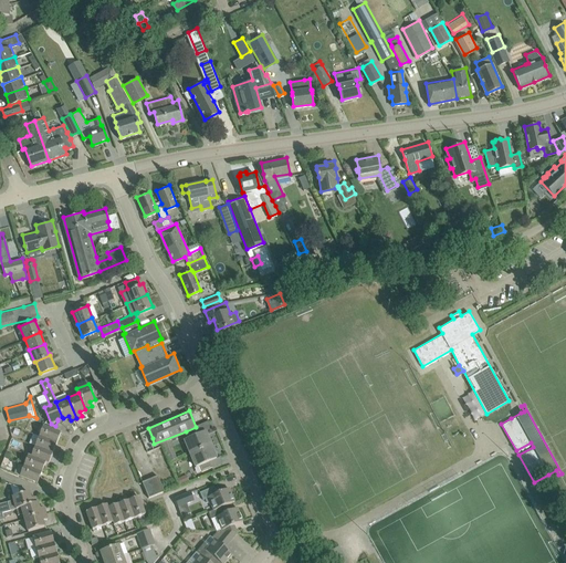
[(43,424),(39,434),(56,441),(60,430),(43,424)]
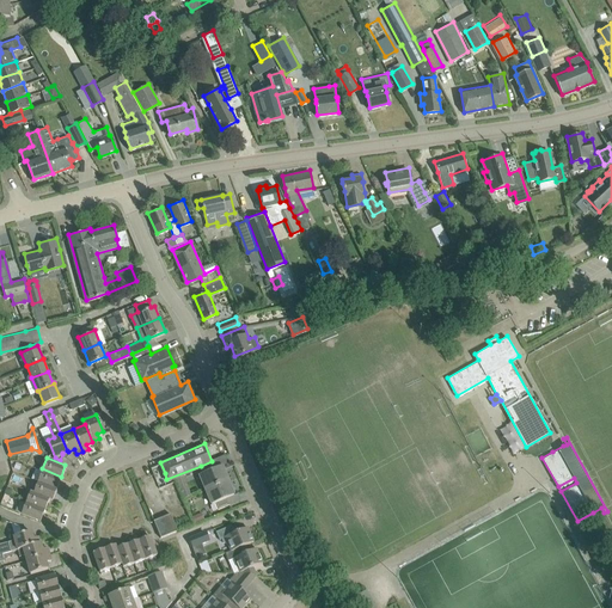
[(200,472),(204,486),(227,478),(221,464),(214,466),(212,461),(201,466),(202,471),(200,472)]
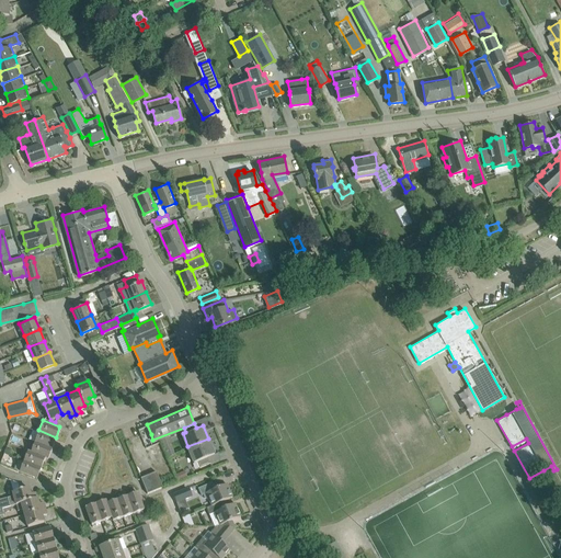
[(38,430),(34,440),(52,447),(56,437),(38,430)]
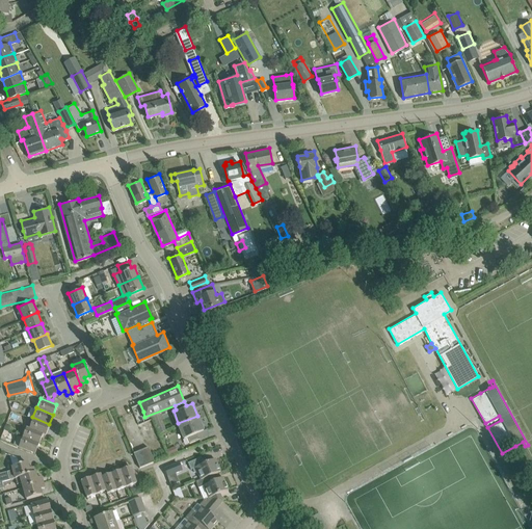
[(10,412),(8,418),(16,421),(18,415),(10,412)]
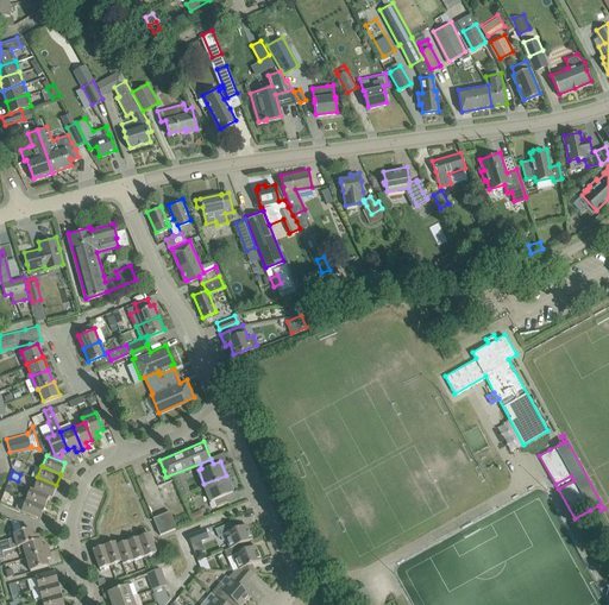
[(226,476),(203,484),(206,489),(211,499),(214,498),(217,505),(228,500),(225,493),(232,491),(226,476)]
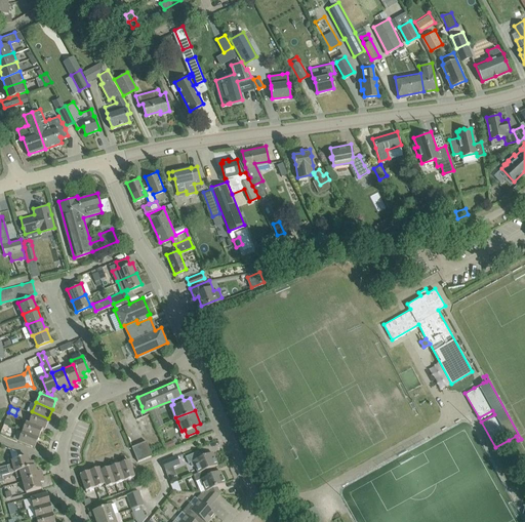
[(32,411),(29,420),(29,422),(42,427),(44,428),(48,418),(32,411)]
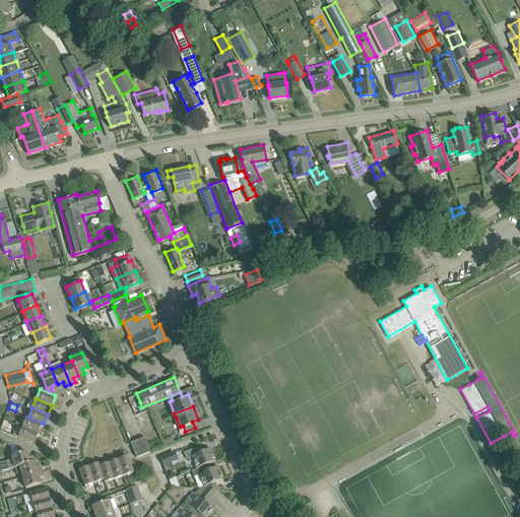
[(25,415),(21,425),(38,432),(42,423),(28,417),(28,416),(25,415)]
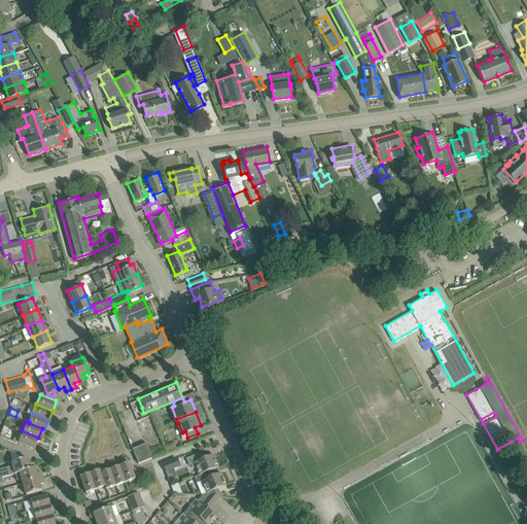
[(38,438),(22,430),(19,441),(34,447),(38,438)]
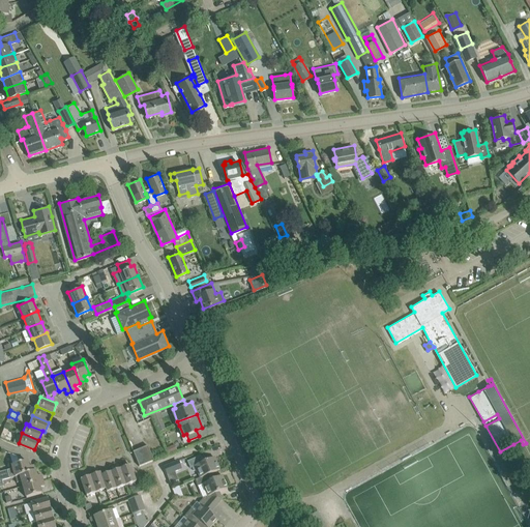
[(133,449),(139,464),(153,458),(147,443),(133,449)]
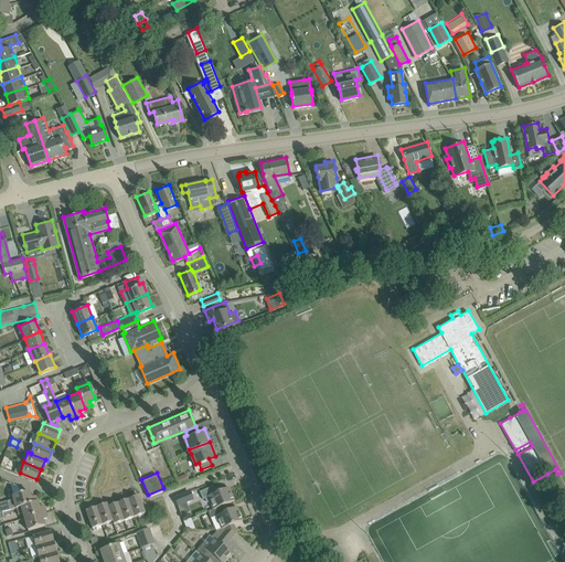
[(30,496),(29,489),(24,490),(23,487),(6,480),(10,483),(13,494),(12,494),(13,497),(0,500),(0,509),(2,509),(2,510),(16,506),(38,499),(36,499),(35,494),(30,496)]
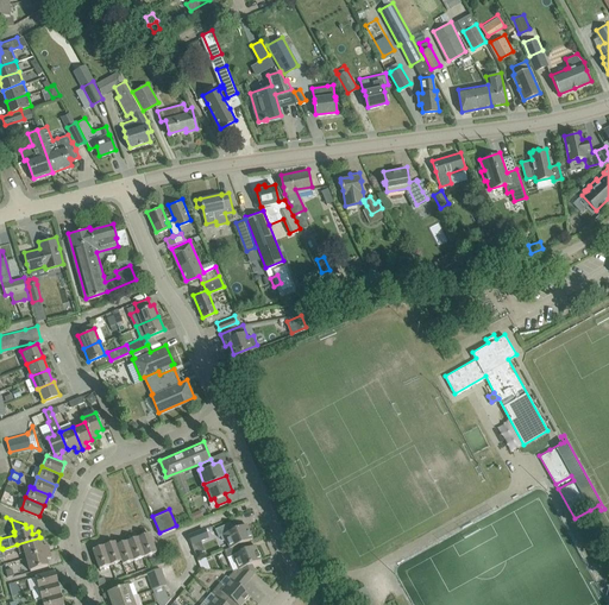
[(226,537),(228,546),(230,547),(239,542),(252,536),(246,522),(233,528),(230,521),(215,527),(218,534),(220,534),(223,537),(224,539),(226,537)]
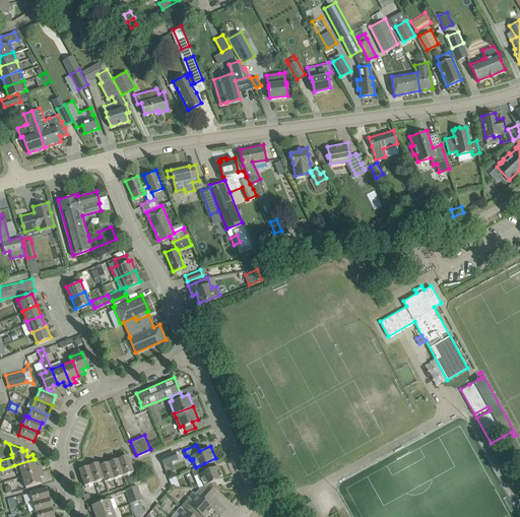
[(159,456),(163,463),(171,460),(177,458),(174,450),(159,456)]
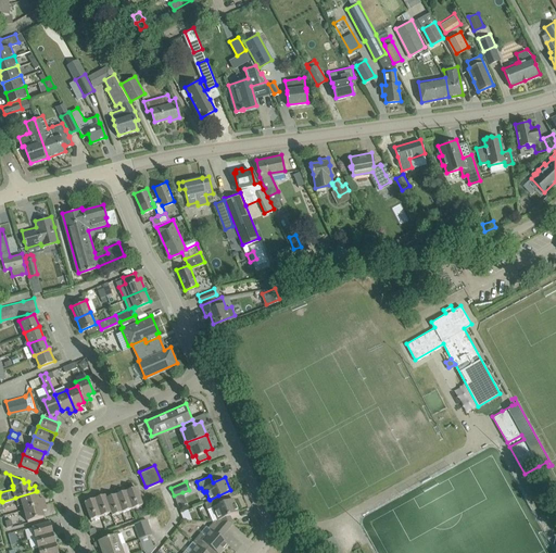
[(136,486),(126,489),(131,506),(142,503),(136,486)]
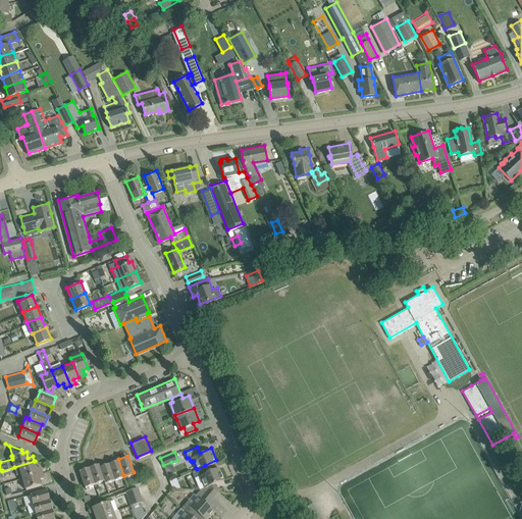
[(118,459),(108,462),(114,478),(123,475),(118,459)]
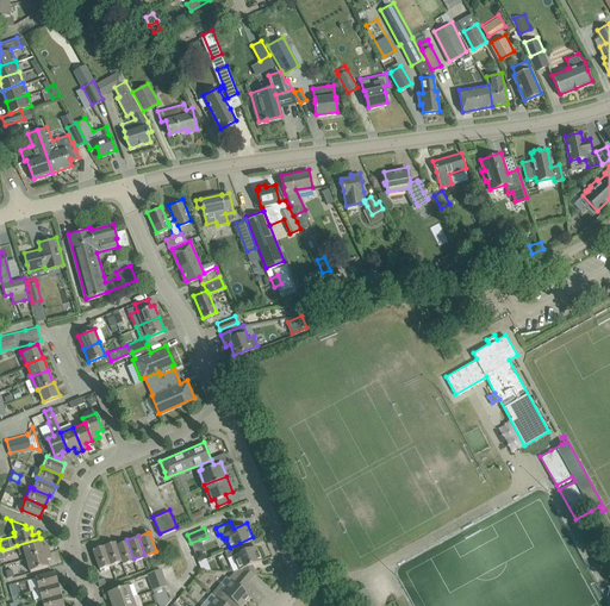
[(24,551),(25,556),(49,550),(47,544),(42,545),(41,538),(17,545),(19,553),(24,551)]
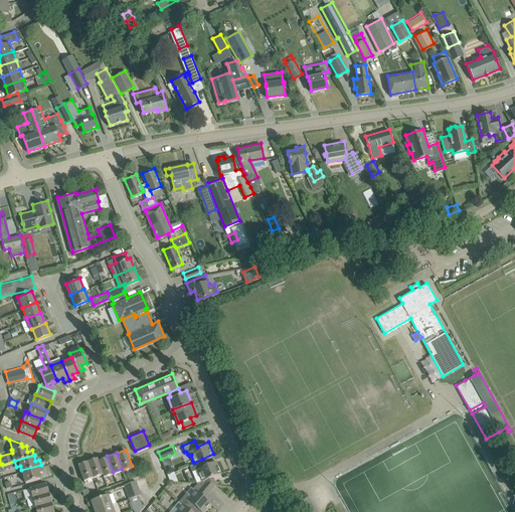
[(107,456),(98,459),(98,460),(103,473),(104,476),(113,472),(107,456)]
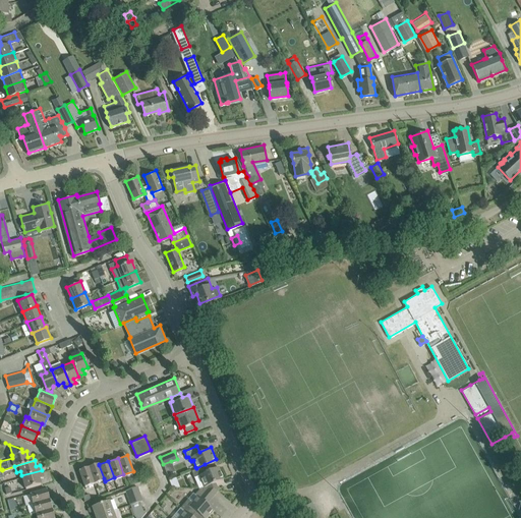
[(98,462),(89,465),(95,481),(104,478),(99,465),(99,464),(98,462)]
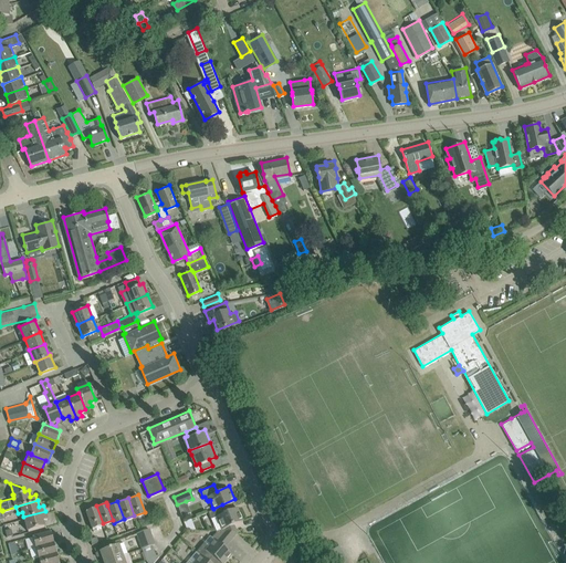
[(217,530),(217,529),(223,534),(236,529),(233,523),(242,519),(237,506),(224,510),(222,504),(213,509),(212,508),(208,510),(213,522),(212,523),(213,527),(216,527),(217,530)]
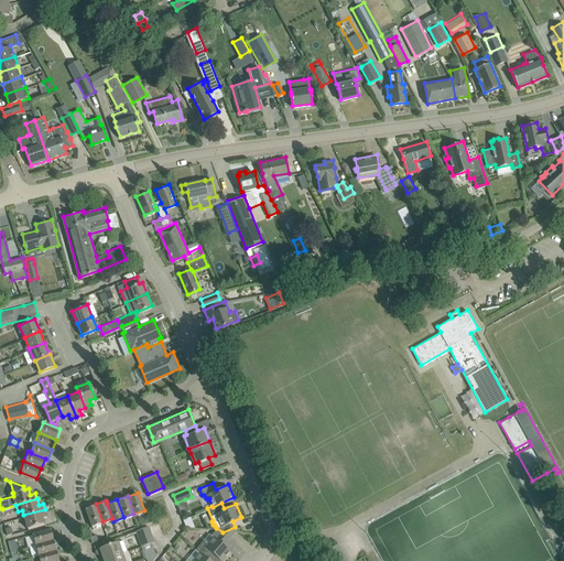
[(102,521),(96,504),(85,507),(91,526),(102,521)]
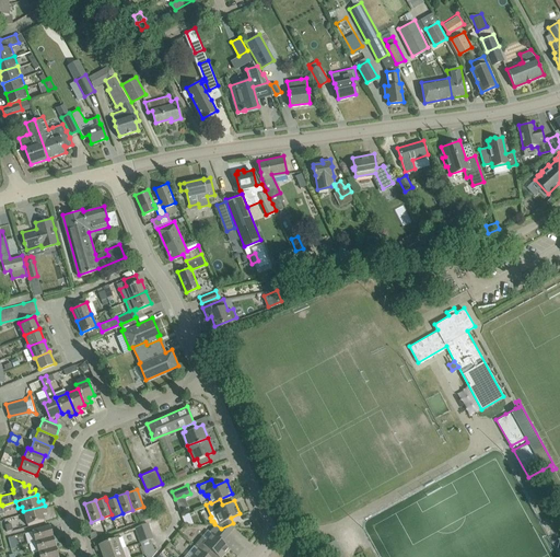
[(45,506),(23,511),(27,523),(44,519),(42,512),(46,511),(45,506)]
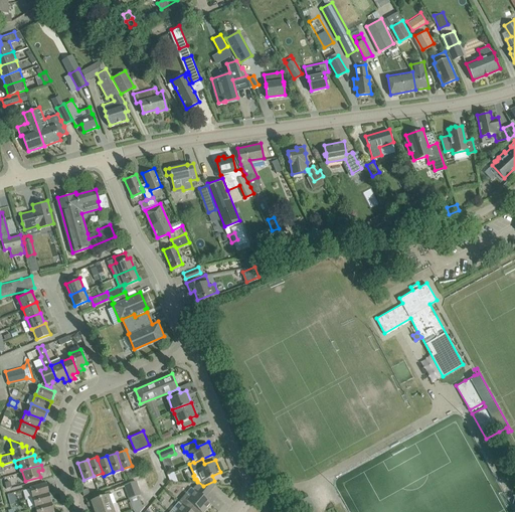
[(170,479),(178,478),(176,470),(169,472),(170,479)]
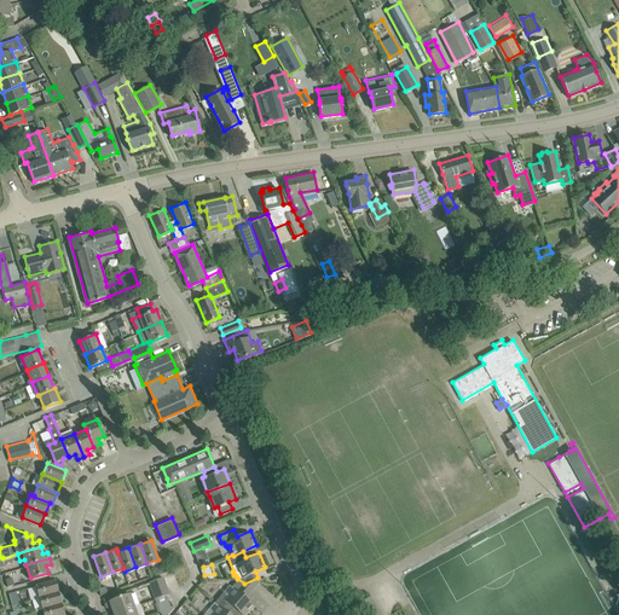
[(155,597),(166,592),(169,591),(163,575),(149,580),(151,585),(155,597)]
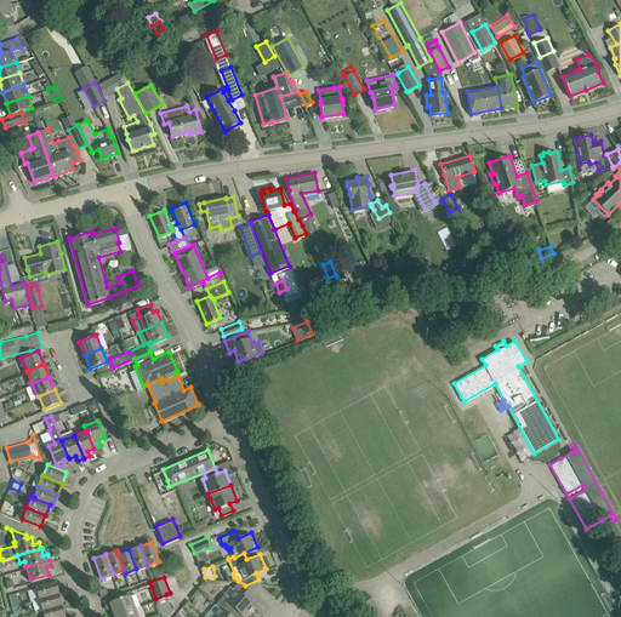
[(260,582),(258,580),(245,586),(238,580),(238,581),(232,587),(231,584),(215,603),(218,605),(228,612),(233,607),(244,616),(255,605),(246,598),(260,582)]
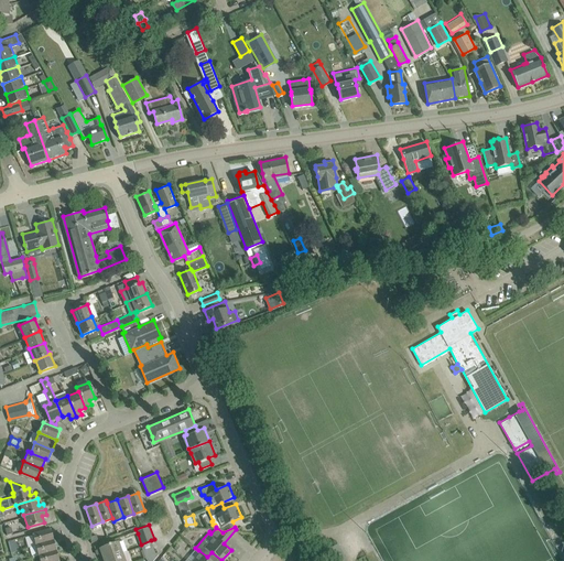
[(32,533),(35,543),(53,539),(51,528),(40,531),(32,533)]
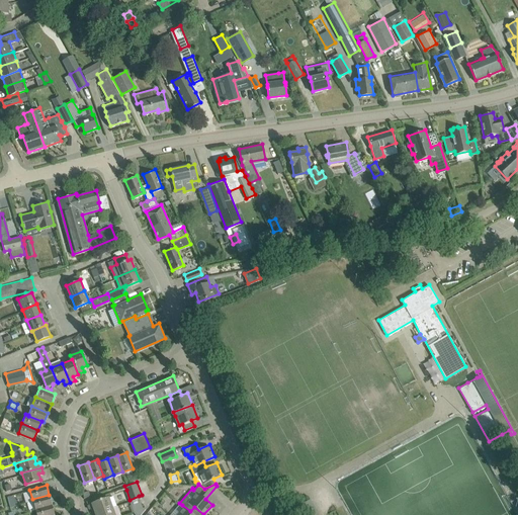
[(32,499),(34,509),(52,504),(49,495),(32,499)]
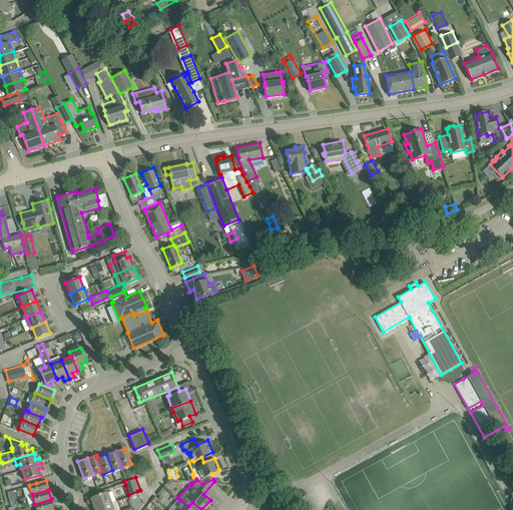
[(115,500),(112,490),(107,491),(96,495),(87,499),(88,503),(92,501),(94,507),(110,501),(115,500)]
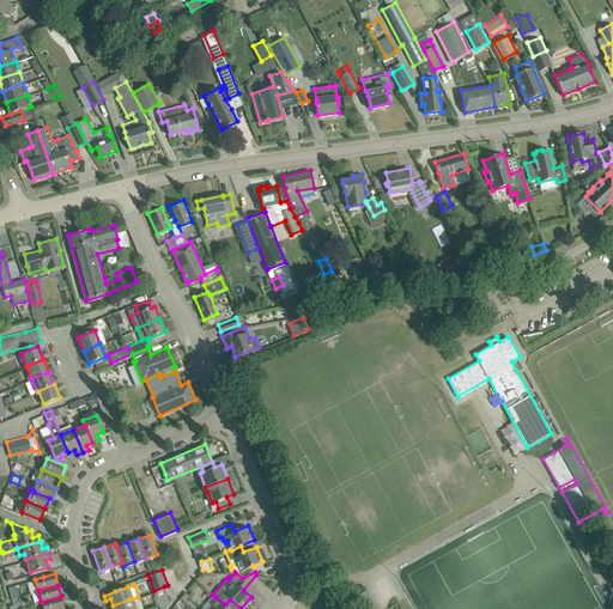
[(157,603),(159,602),(169,600),(164,586),(153,591),(155,596),(157,603)]
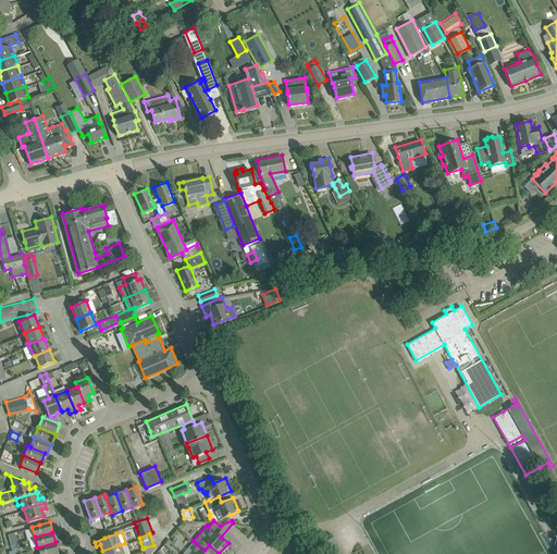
[(56,542),(37,548),(39,553),(53,553),(59,553),(56,542)]
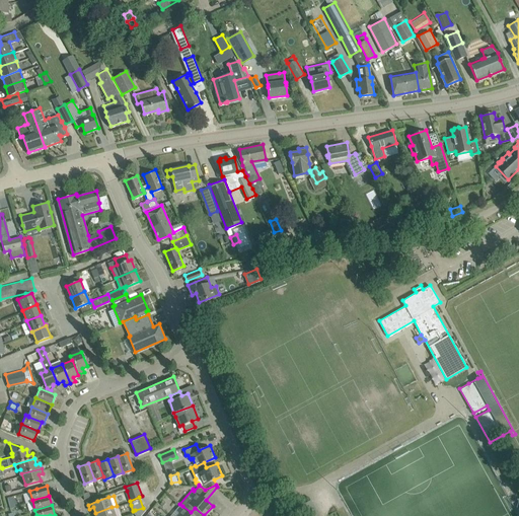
[(195,515),(191,512),(182,506),(174,515),(171,513),(168,515),(195,515)]
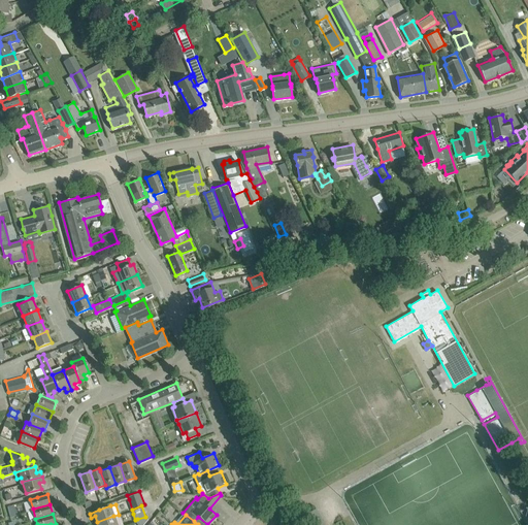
[(117,524),(113,516),(97,522),(97,524),(117,524)]
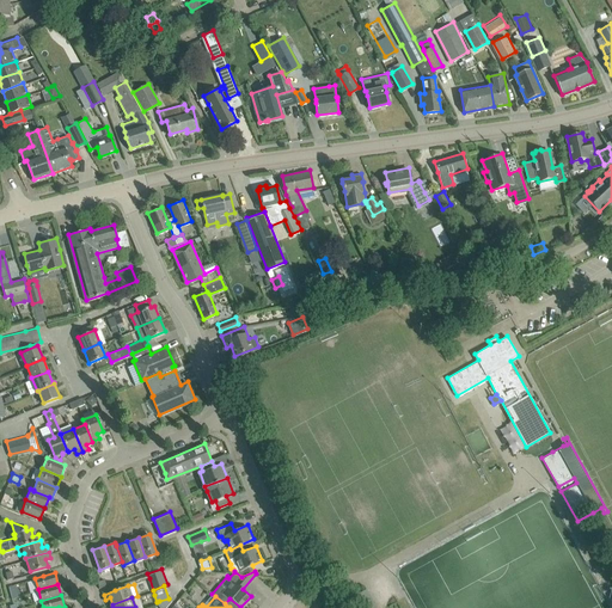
[(171,597),(169,599),(159,601),(160,607),(163,607),(171,599),(171,597)]
